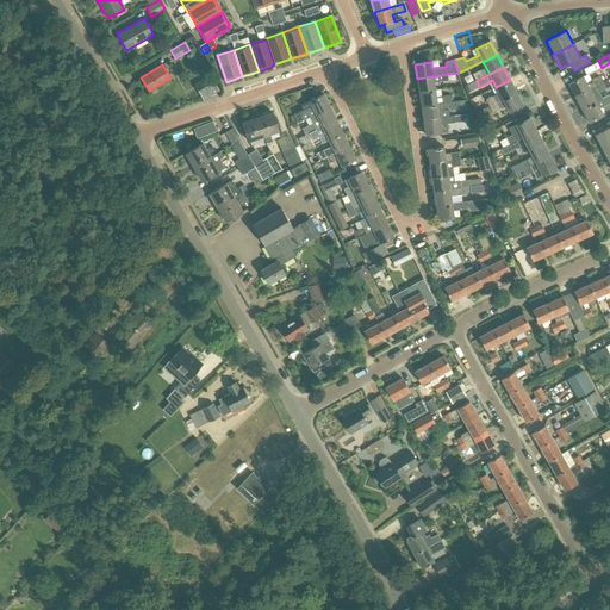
[(473,74),(477,81),(484,76),(480,70),(473,74)]
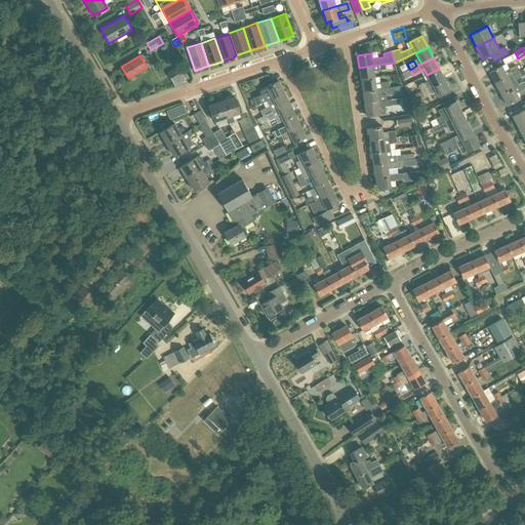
[(386,70),(386,64),(359,68),(361,79),(374,78),(373,71),(386,70)]
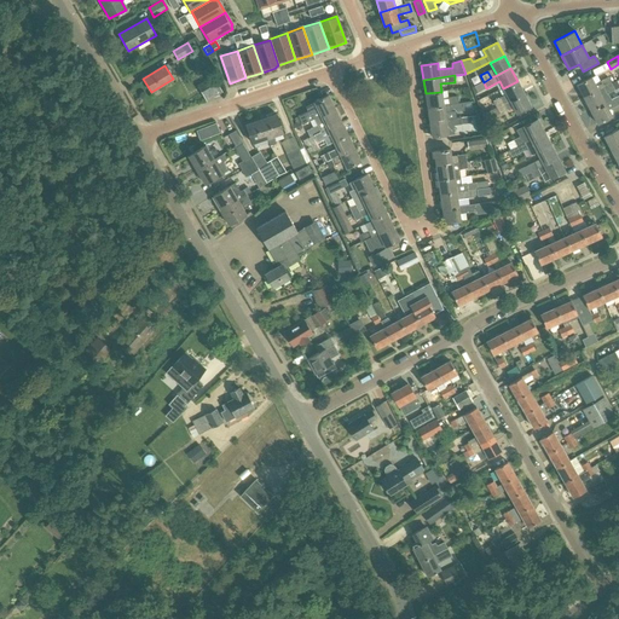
[(577,85),(584,98),(612,84),(608,77),(595,84),(591,77),(577,85)]
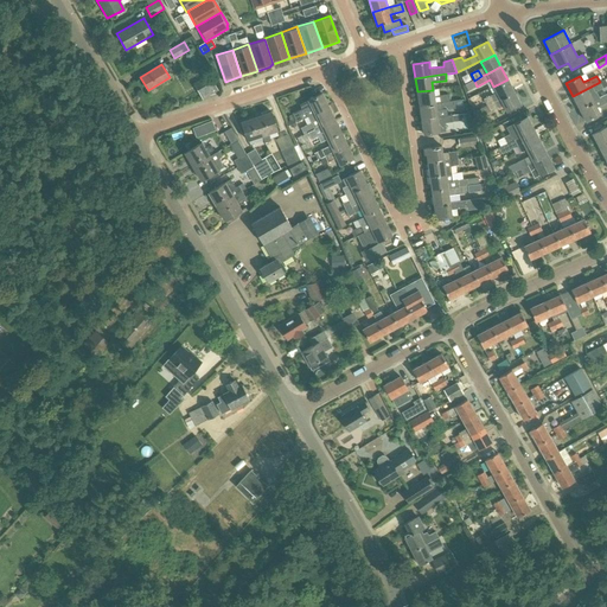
[(202,95),(192,97),(193,101),(218,93),(213,80),(198,84),(202,95)]
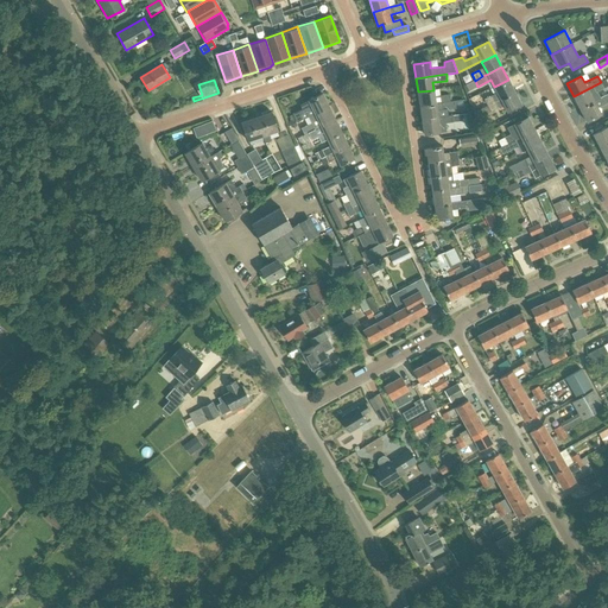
[(508,80),(494,87),(498,92),(485,99),(485,100),(482,101),(485,107),(487,105),(488,106),(514,92),(508,80)]
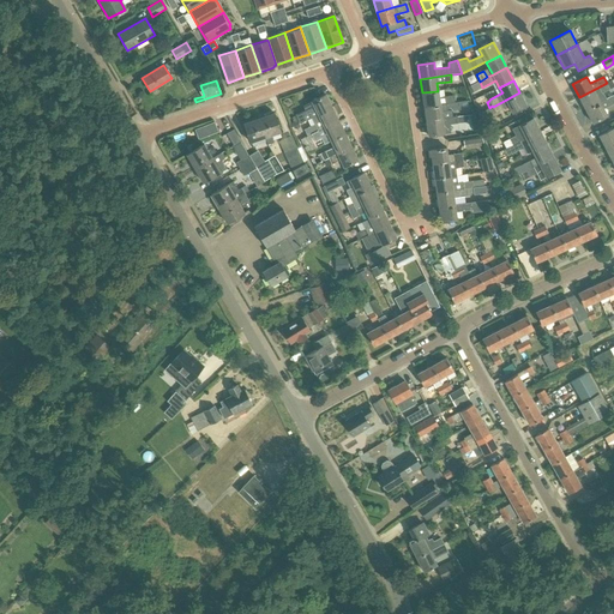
[(579,97),(585,110),(600,103),(606,100),(607,100),(603,92),(613,86),(613,84),(612,80),(607,83),(579,97)]
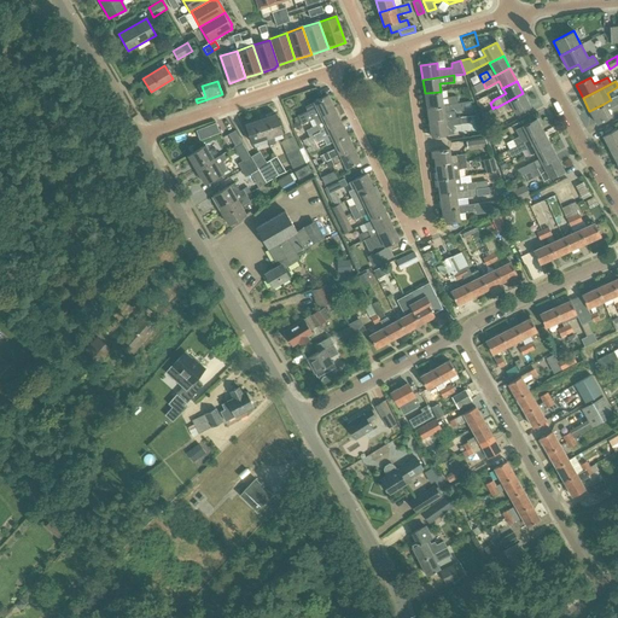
[(442,98),(441,92),(425,93),(427,108),(458,104),(456,97),(442,98)]
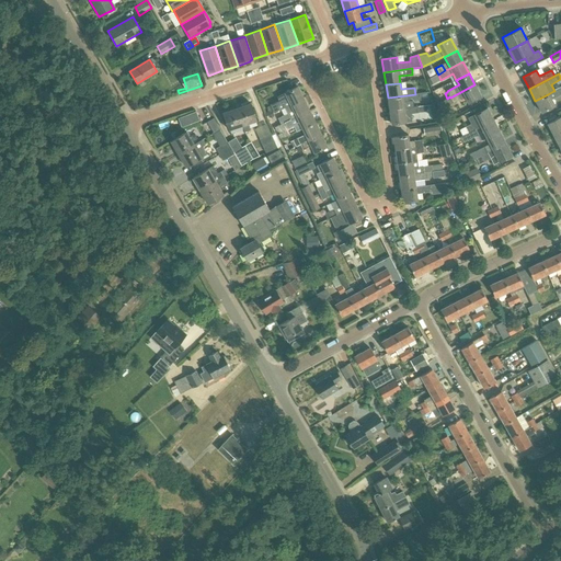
[(474,84),(450,98),(453,103),(466,96),(469,103),(481,96),(474,84)]
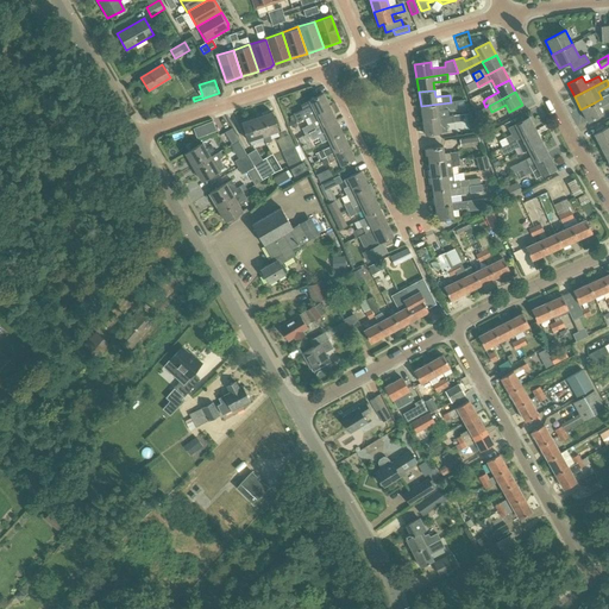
[(297,123),(308,117),(330,107),(324,94),(309,101),(309,102),(301,106),(303,110),(294,114),(297,123)]
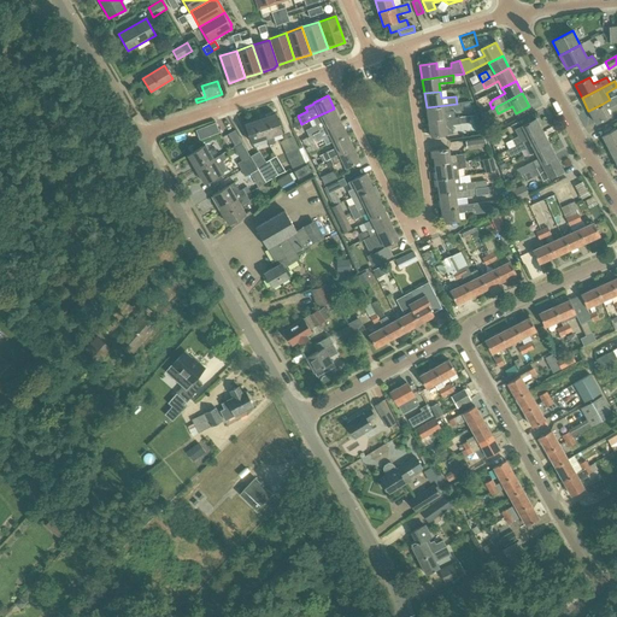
[(427,107),(428,122),(453,119),(452,111),(458,110),(463,110),(462,103),(457,104),(427,107)]
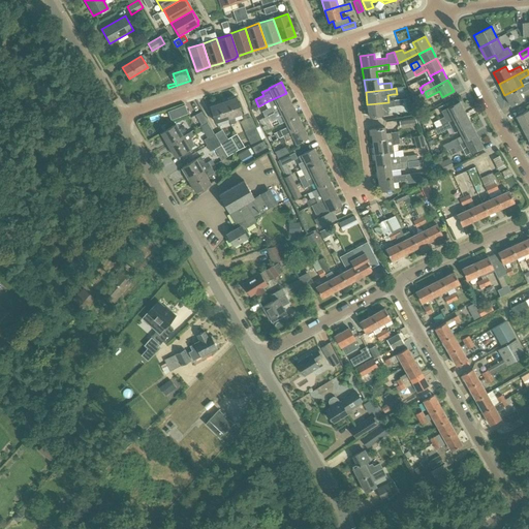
[(410,92),(412,98),(418,95),(415,89),(410,92)]
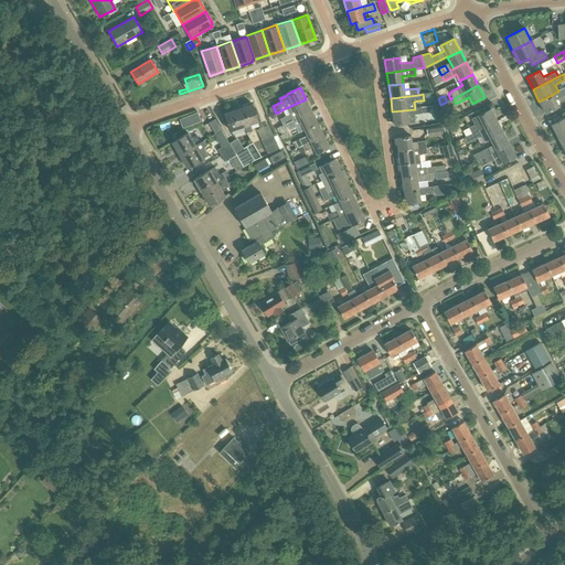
[(558,106),(552,95),(539,102),(545,114),(558,106)]
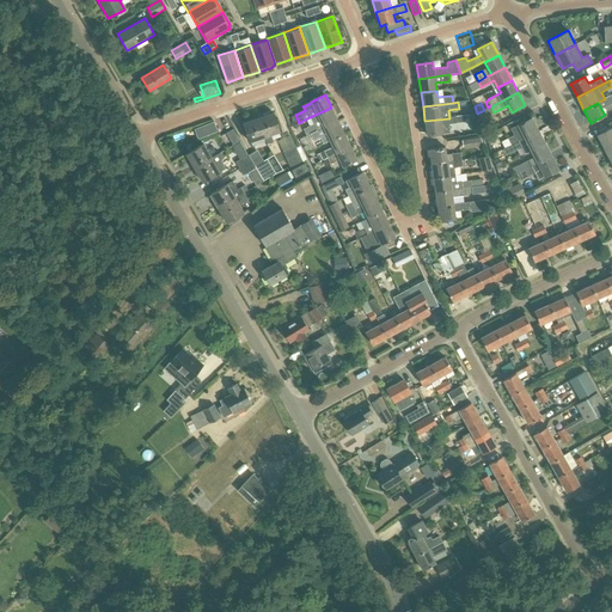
[(331,108),(310,117),(313,124),(303,130),(306,136),(311,134),(337,121),(331,108)]
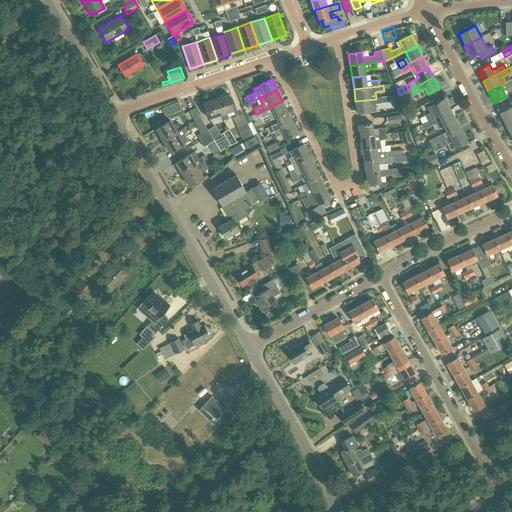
[(216,99),(221,114),(223,120),(228,119),(226,112),(233,110),(228,95),(216,99)]
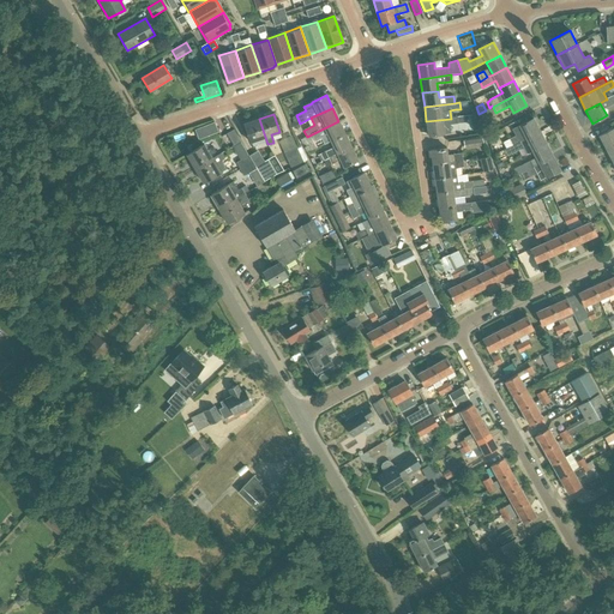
[(451,119),(426,121),(428,136),(451,133),(450,125),(458,124),(458,122),(457,118),(451,119)]
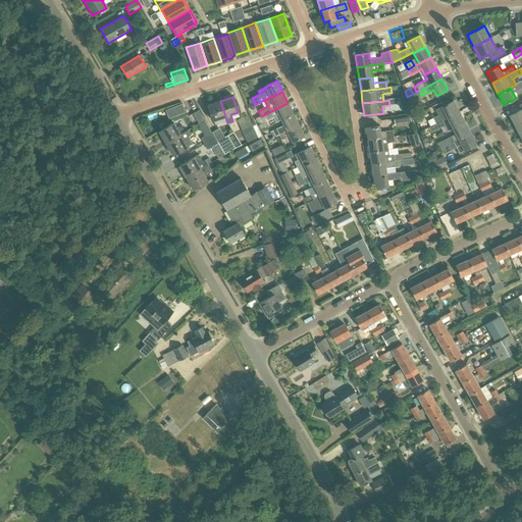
[(225,116),(220,101),(207,105),(212,120),(225,116)]
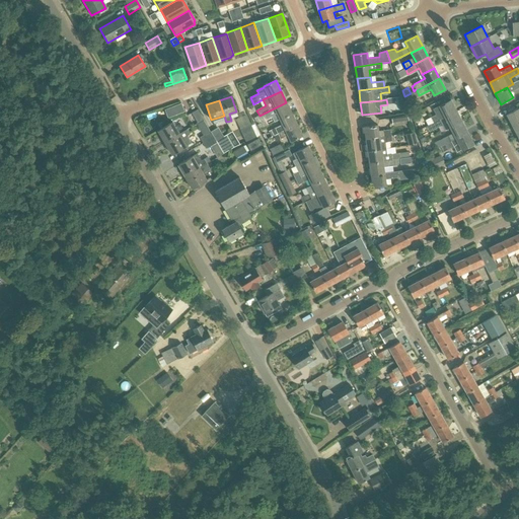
[(431,118),(434,124),(456,112),(451,100),(439,106),(442,112),(431,118)]
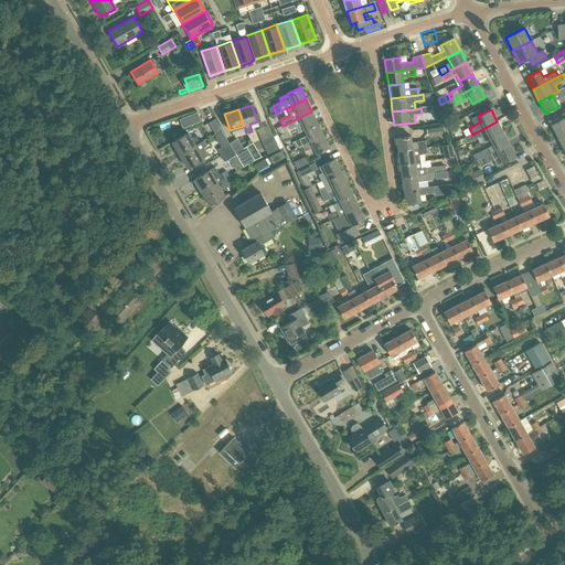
[(301,124),(305,129),(318,123),(311,112),(287,124),(289,129),(301,124)]
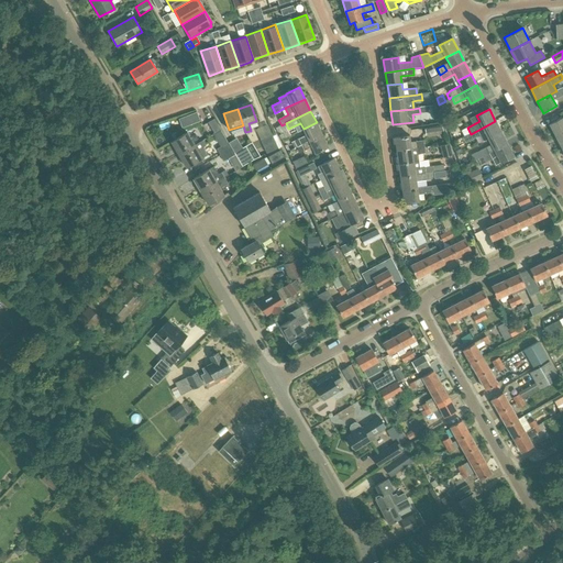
[(195,112),(188,114),(191,123),(198,121),(195,112)]
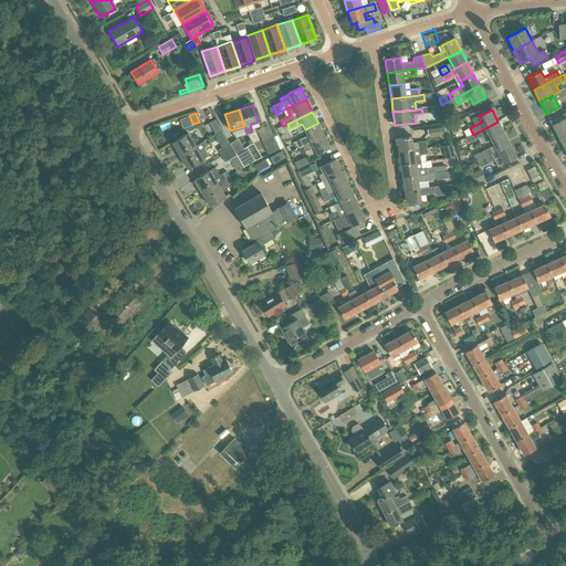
[(553,125),(558,137),(565,133),(565,118),(553,125)]
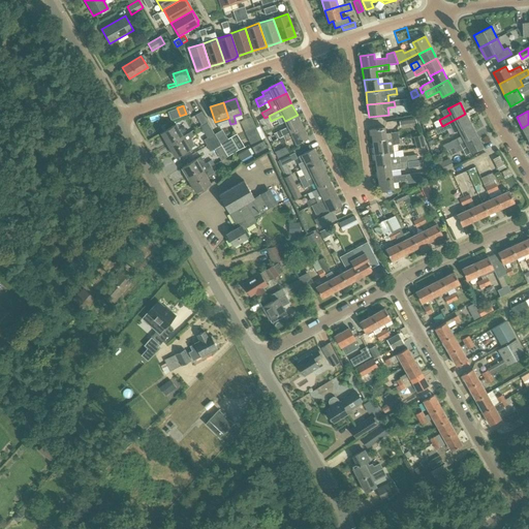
[(195,115),(201,126),(208,122),(201,112),(195,115)]
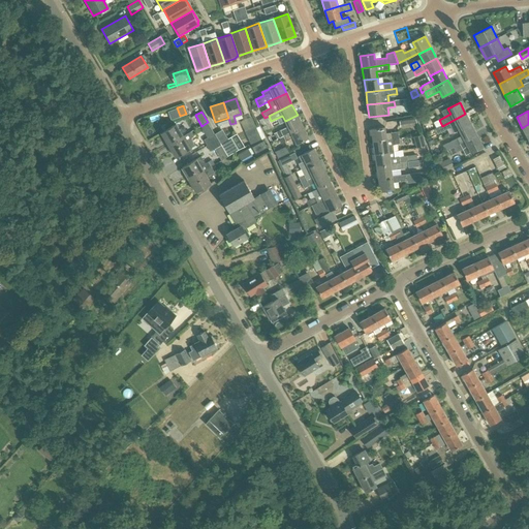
[(471,124),(465,114),(442,126),(444,130),(450,127),(456,125),(459,130),(471,124)]
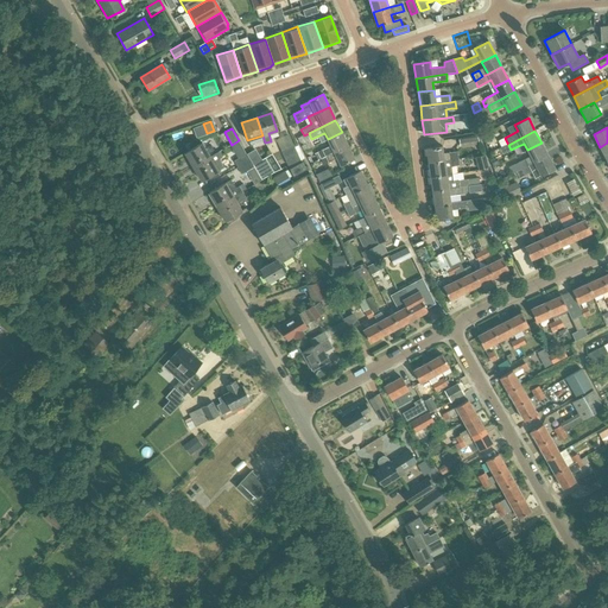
[(315,153),(318,160),(348,145),(342,132),(328,139),(330,145),(315,153)]
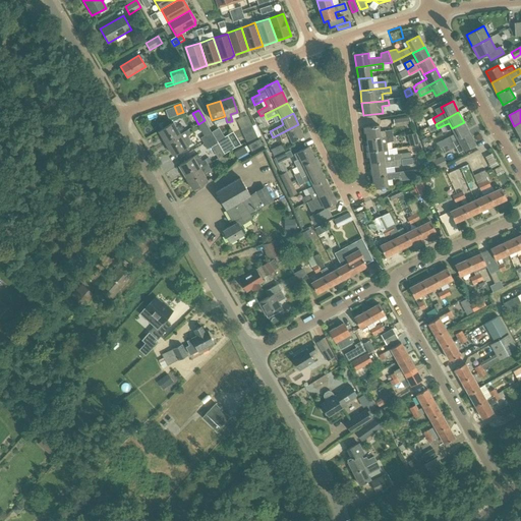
[(413,115),(416,123),(421,121),(418,113),(413,115)]
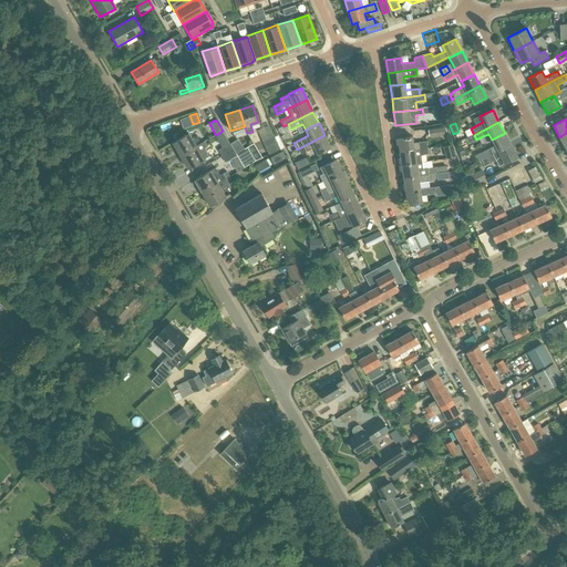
[(505,133),(492,140),(495,145),(483,152),(486,157),(511,145),(505,133)]
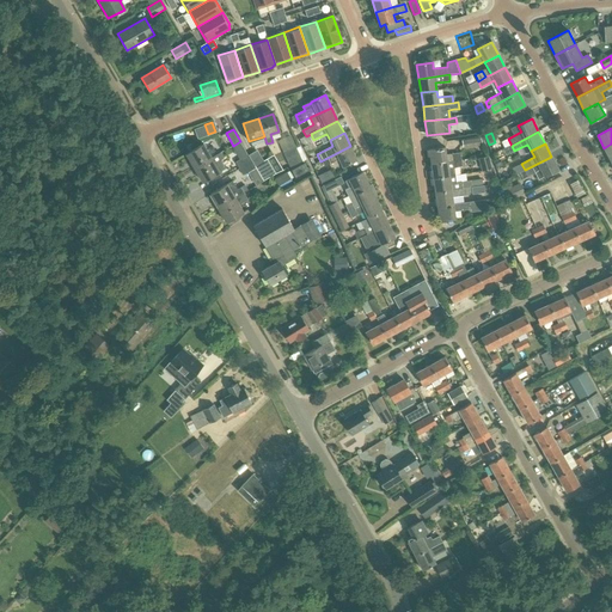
[(187,154),(194,167),(212,158),(203,145),(187,154)]
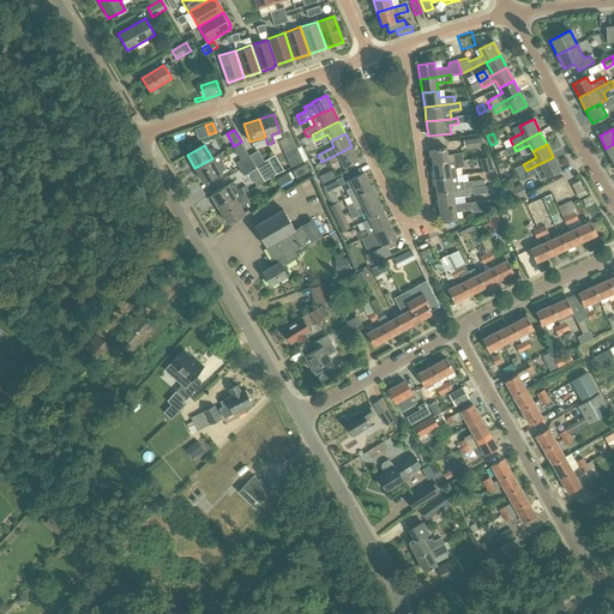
[(283,152),(290,168),(307,160),(301,146),(298,148),(296,146),(283,152)]
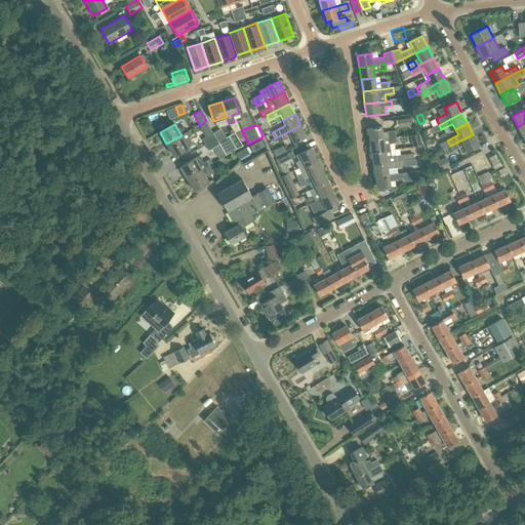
[(300,125),(275,138),(274,138),(276,144),(280,143),(291,136),(293,143),(306,136),(300,125)]
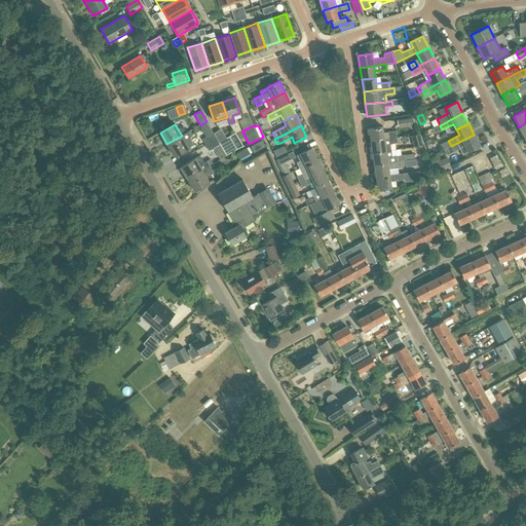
[(369,128),(371,141),(397,137),(396,130),(388,132),(383,133),(382,126),(369,128)]
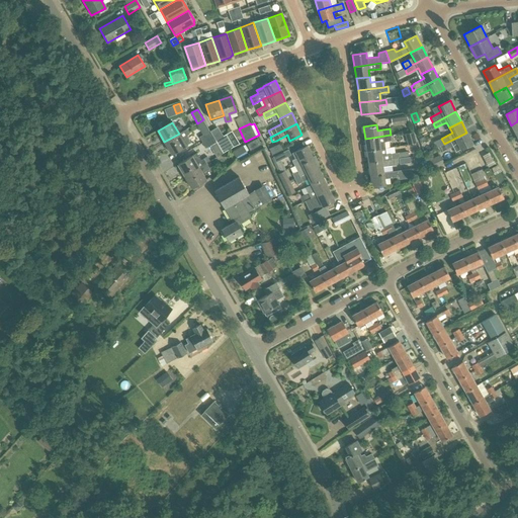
[(179,134),(164,142),(172,154),(185,146),(191,143),(187,136),(189,134),(186,130),(179,134)]
